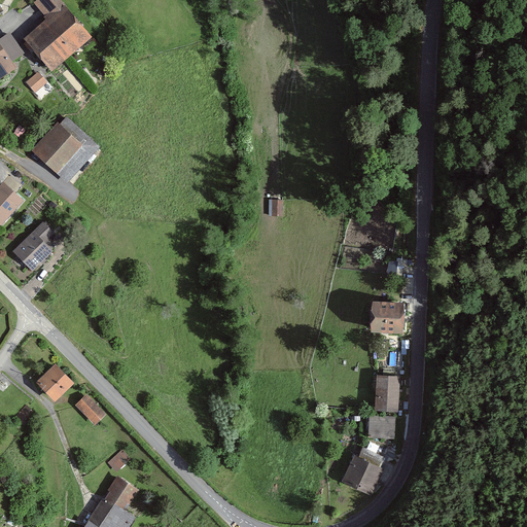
[(69,57),(95,35),(64,0),(39,0),(36,3),(49,18),(40,24),(69,57)]
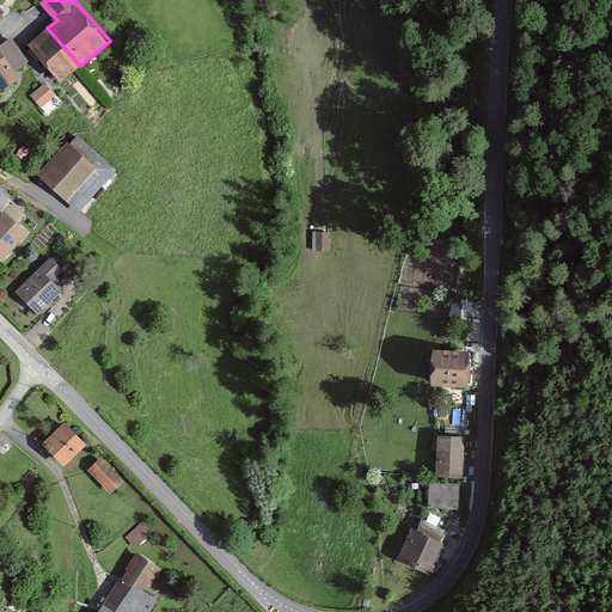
[(80,66),(47,28),(29,43),(61,81),(80,66)]
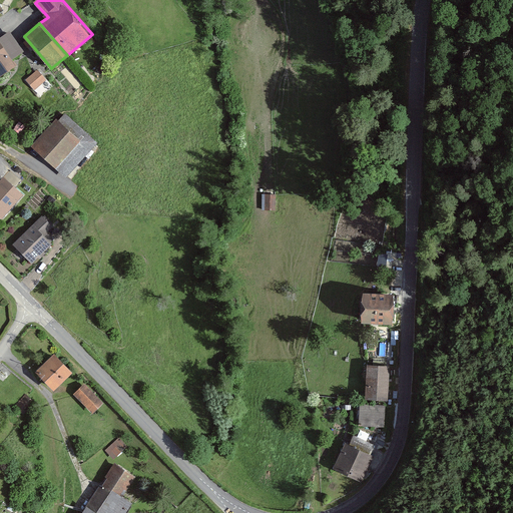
[(19,65),(15,58),(25,51),(10,29),(0,35),(0,76),(0,77),(19,65)]
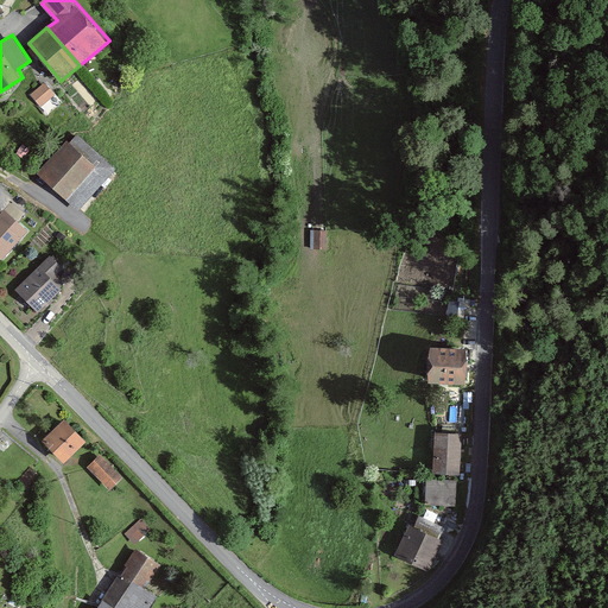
[(38,105),(55,92),(46,81),(30,94),(38,105)]
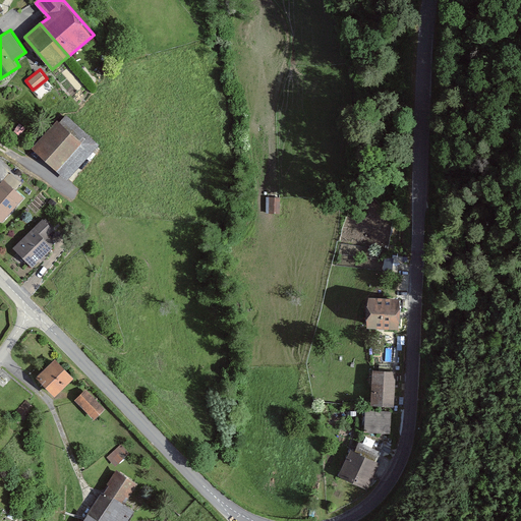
[(67,181),(101,145),(66,113),(33,150),(67,181)]
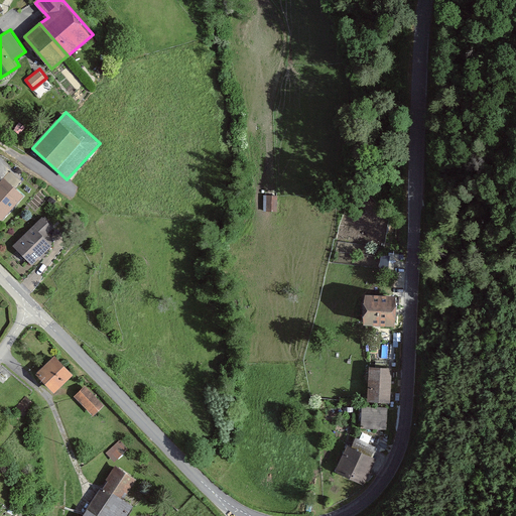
[(0,182),(0,219),(4,222),(24,199),(3,179),(0,182)]
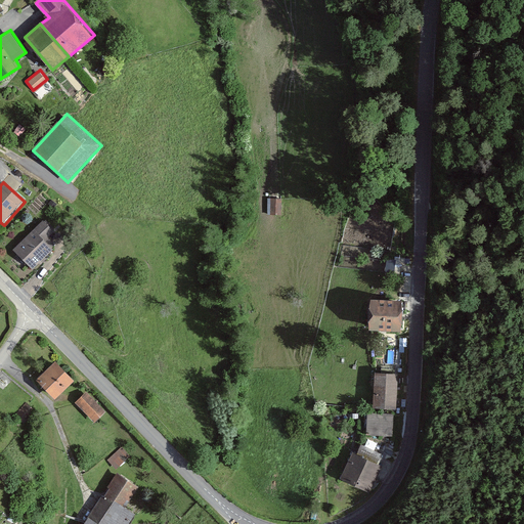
[(266,214),(280,215),(280,198),(267,198),(266,214)]
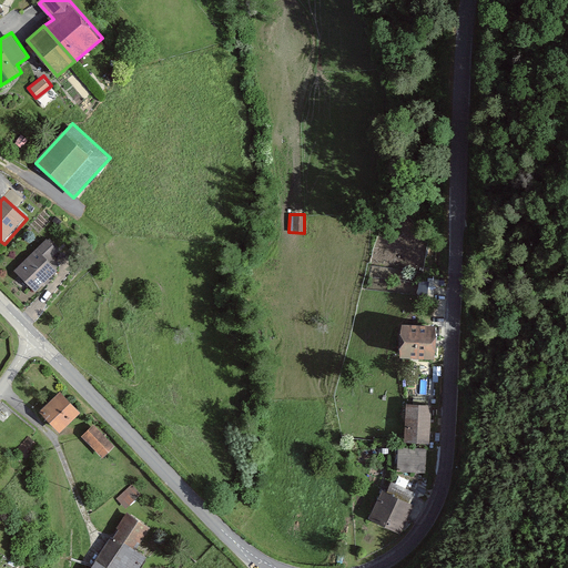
[(48,237),(16,270),(36,291),(59,270),(50,260),(60,250),(48,237)]
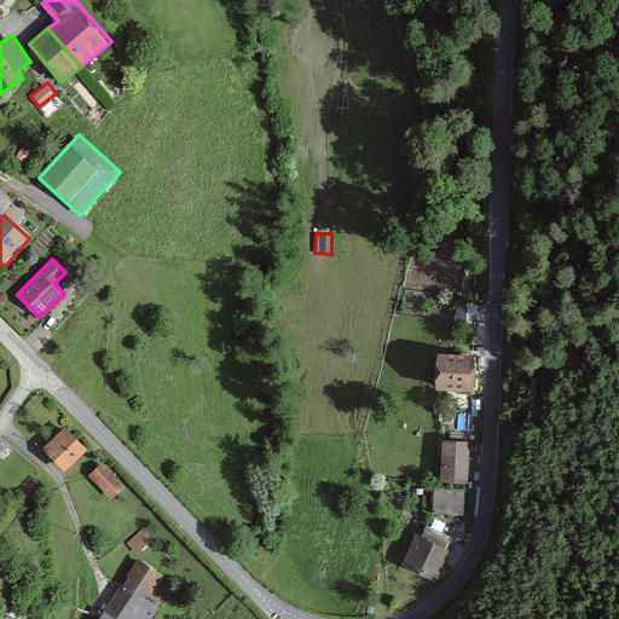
[(438,391),(478,391),(479,358),(438,357),(438,391)]
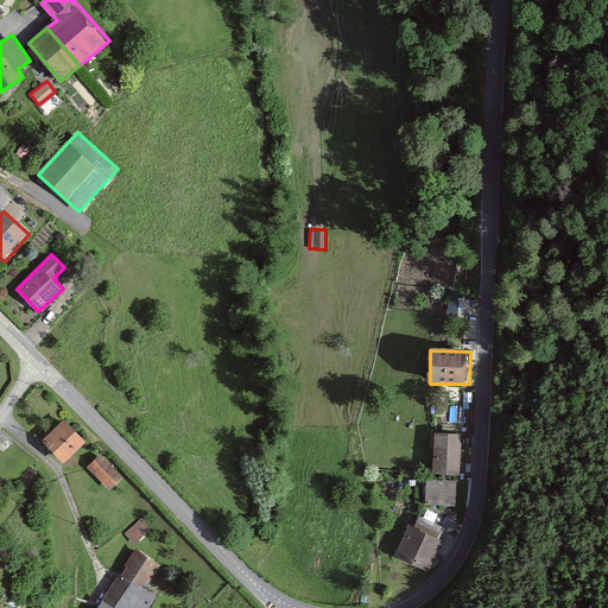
[(67,462),(90,439),(67,416),(44,438),(67,462)]
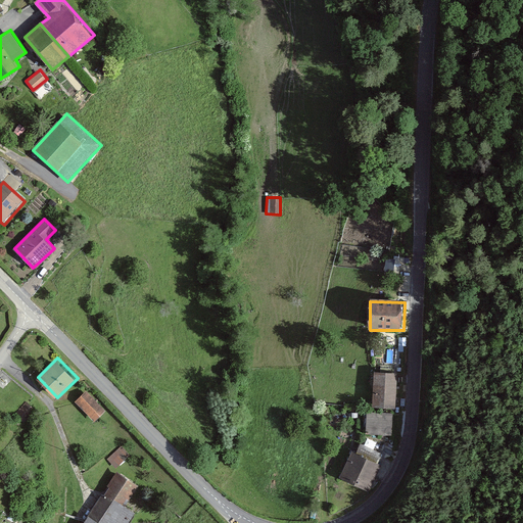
[(396,407),(398,372),(375,370),(373,405),(396,407)]
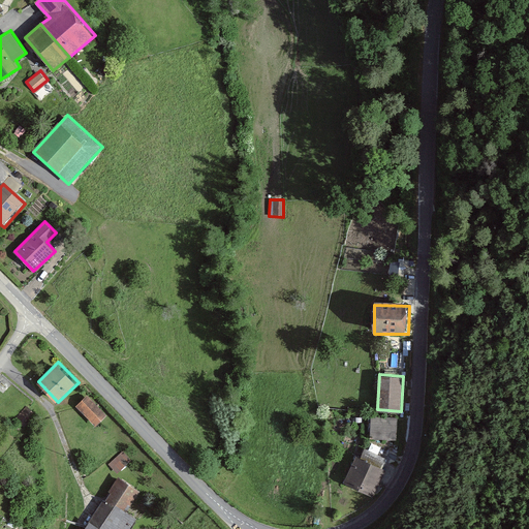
[(76,406),(97,428),(110,415),(89,395),(76,406)]
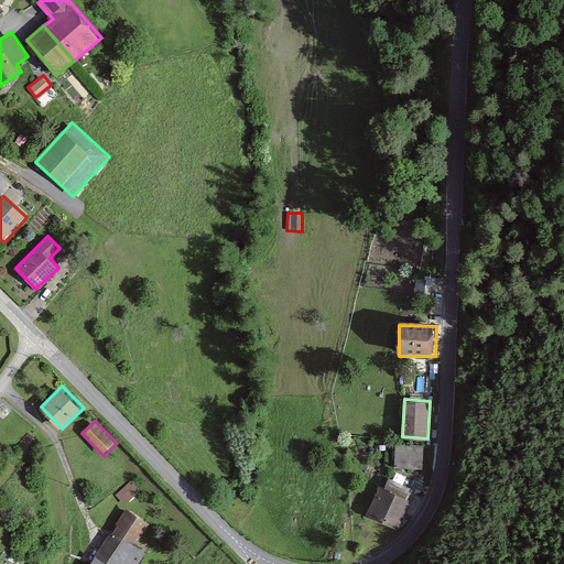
[(40,442),(29,432),(15,446),(26,455),(40,442)]
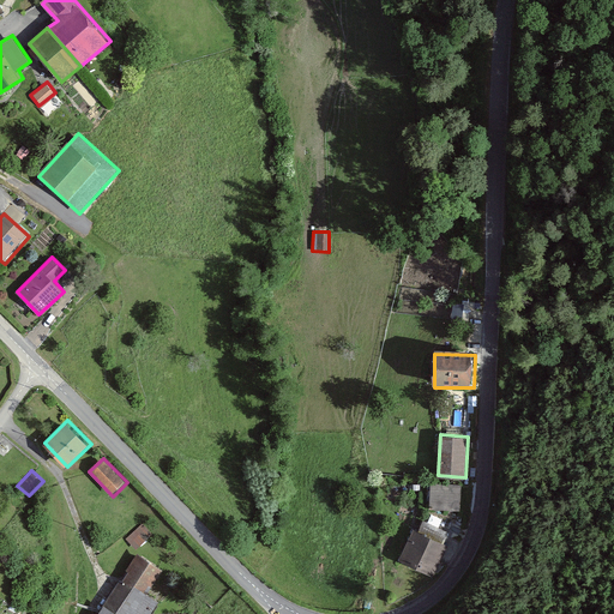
[(461,509),(461,483),(429,483),(429,509),(461,509)]
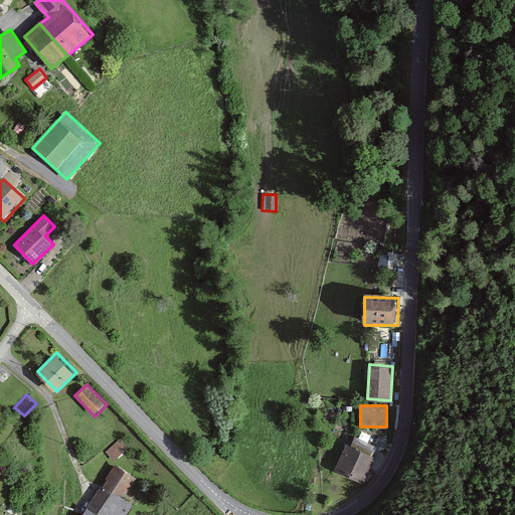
[(130,449),(121,438),(106,451),(115,462),(130,449)]
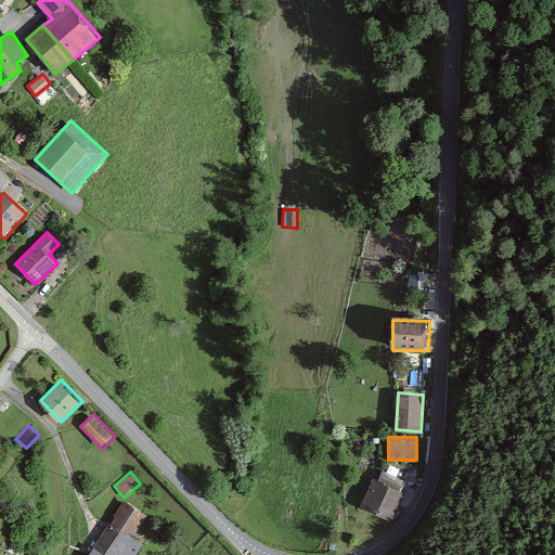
[(390,520),(404,493),(374,478),(360,505),(390,520)]
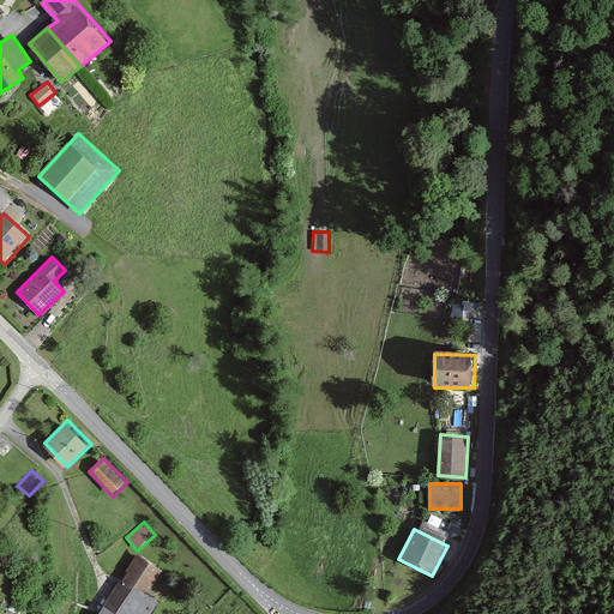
[(150,613),(160,600),(151,595),(167,571),(138,553),(98,613),(150,613)]
